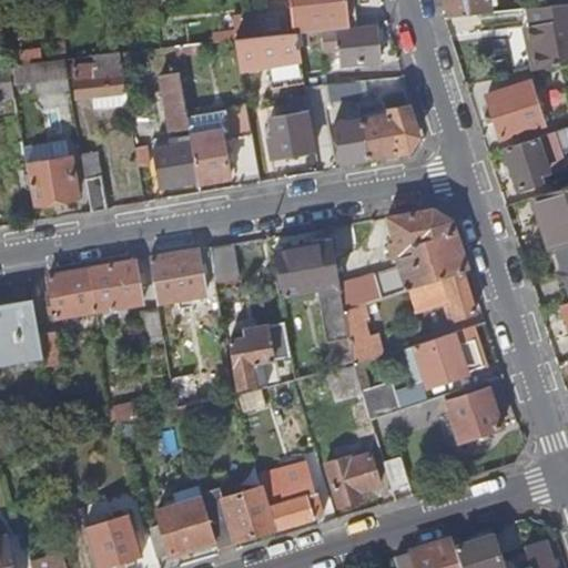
[(344,4),(343,0),(290,0),(294,32),(295,32),(355,27),(352,3),(344,4)]
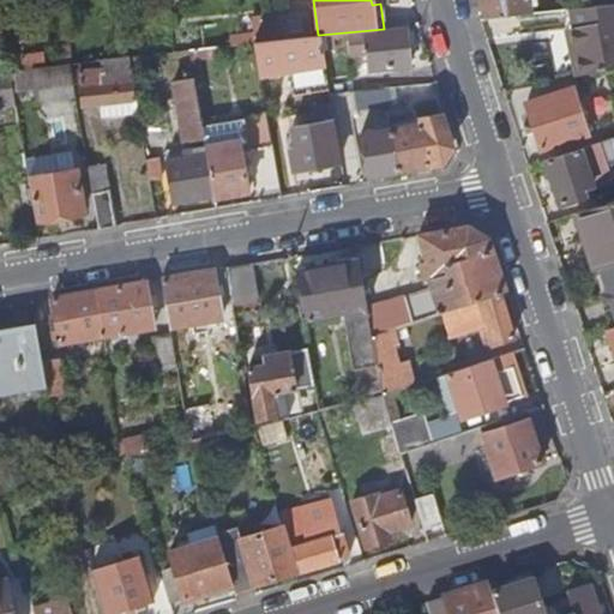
[(480,0),(483,18),(530,13),(529,0),(480,0)]
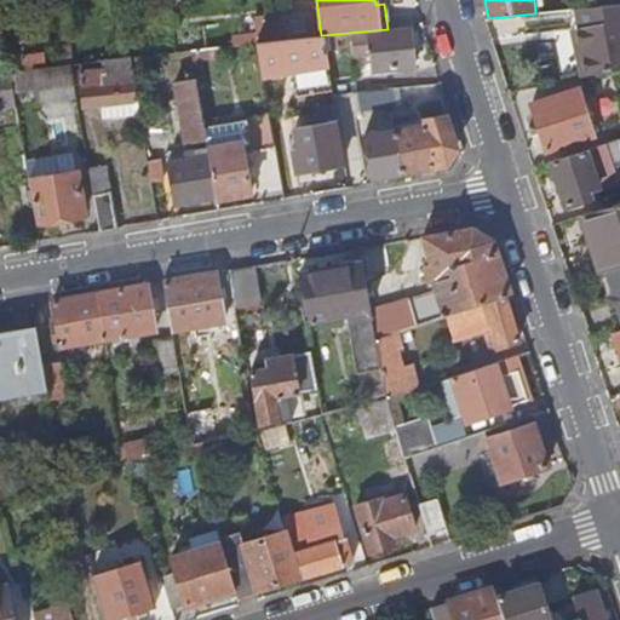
[(619,68),(619,4),(561,11),(579,78),(619,68)]
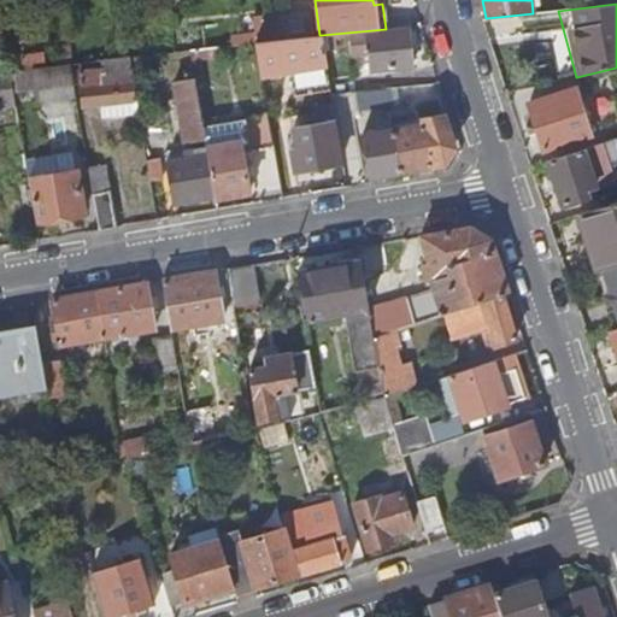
[(409,29),(351,36),(353,56),(369,53),(370,70),(412,65),(409,29)]
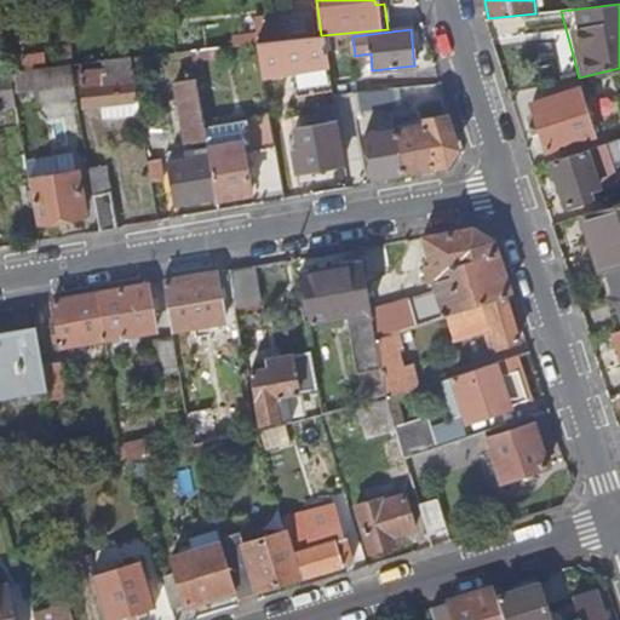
[(328,67),(325,51),(322,38),(322,35),(321,35),(257,44),(263,75),(293,72),(298,95),(332,89),(328,67)]
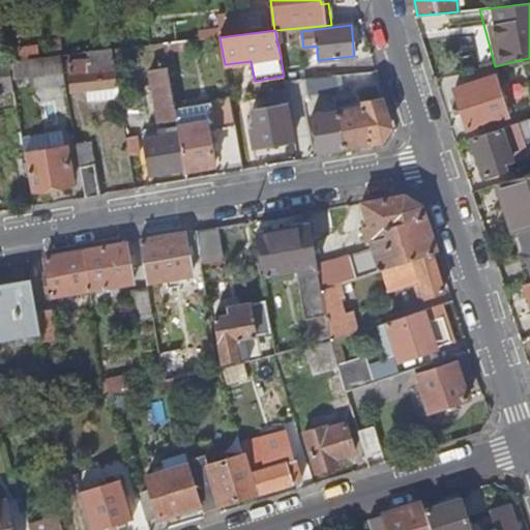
[(289,41),(288,31),(275,32),(277,43),(289,41)]
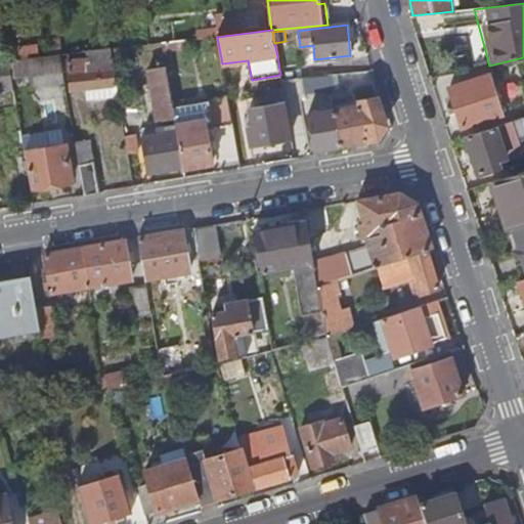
[(187,46),(186,40),(161,43),(163,50),(165,67),(166,70),(172,68),(169,49),(187,46)]
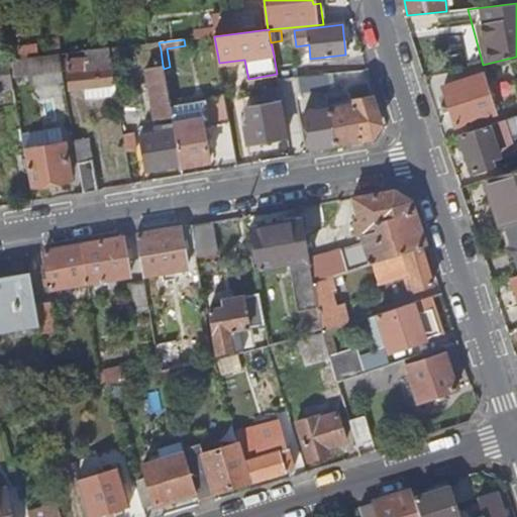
[(112,84),(111,65),(109,54),(108,47),(98,48),(99,57),(67,61),(70,90),(84,88),(112,84)]
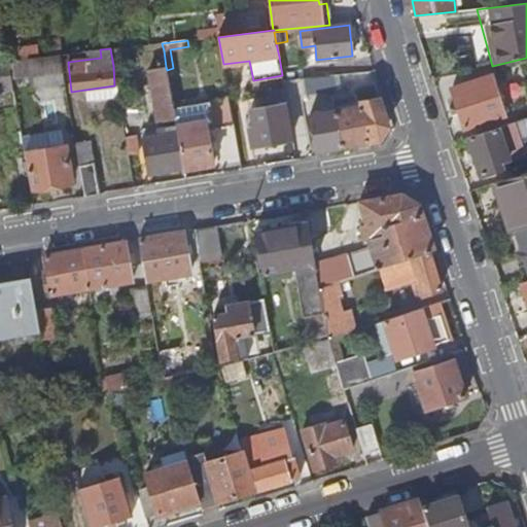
[(64,83),(59,55),(45,56),(7,60),(11,78),(29,76),(31,86),(64,83)]
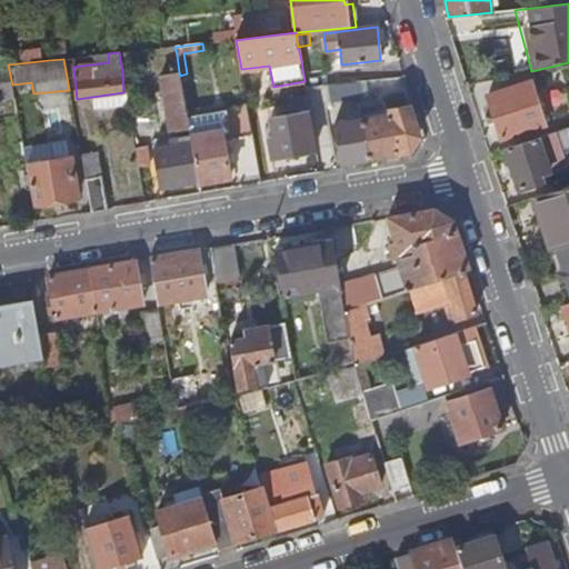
[(180,76),(179,72),(160,76),(170,132),(189,128),(186,110),(180,76)]
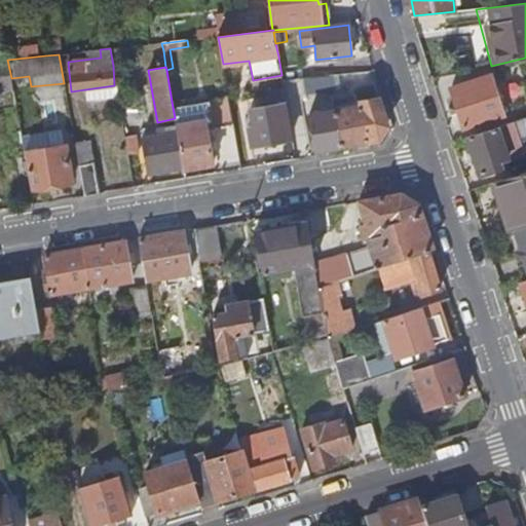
[(291,140),(280,90),(284,90),(283,81),(282,75),(253,80),(256,99),(267,97),(269,106),(250,110),(250,111),(253,126),(248,126),(251,147),(291,140)]
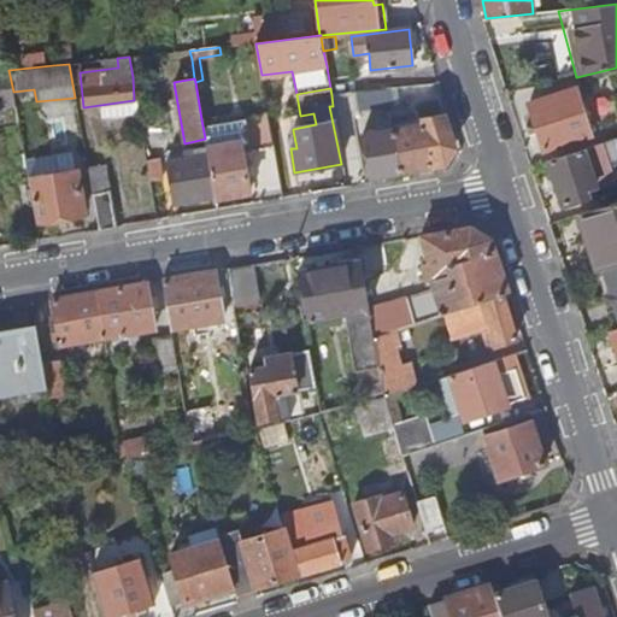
[(388,107),(385,89),(356,93),(359,112),(388,107)]
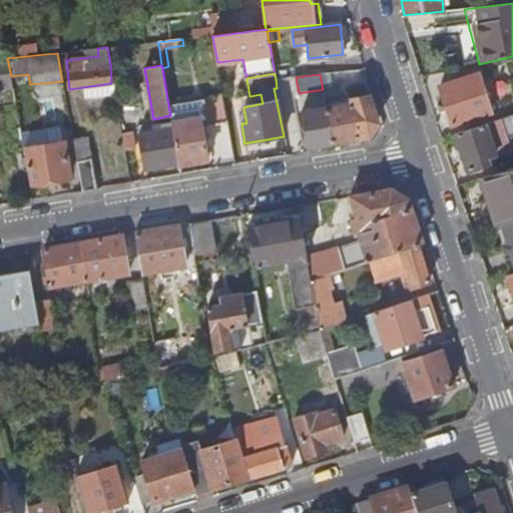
[(489,112),(476,74),(439,87),(444,104),(446,110),(451,125),(489,112)]
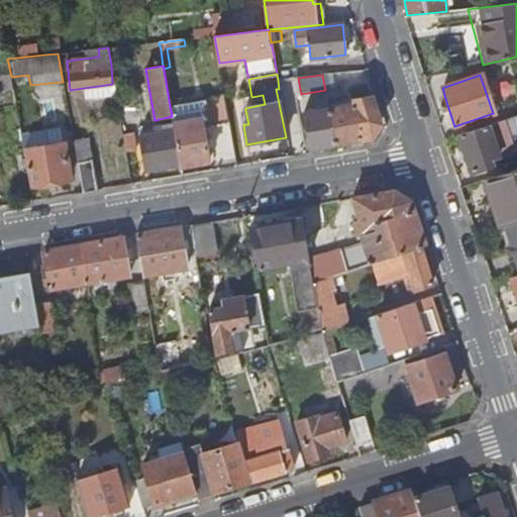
[(116,95),(114,84),(112,84),(84,88),(85,99),(116,95)]
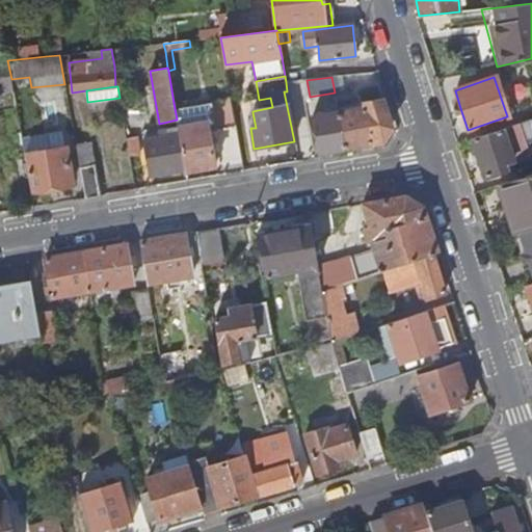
[(203,98),(209,132),(235,128),(230,94),(203,98)]
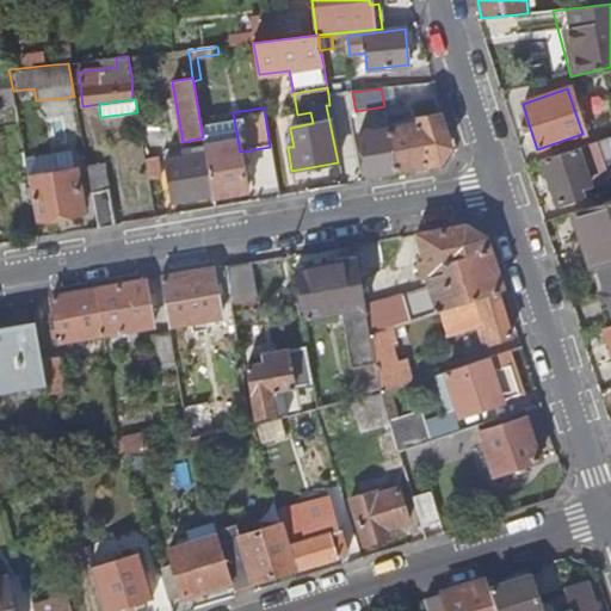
[(213,195),(213,198),(247,191),(240,152),(233,112),(199,118),(203,137),(204,147),(205,154),(213,195)]
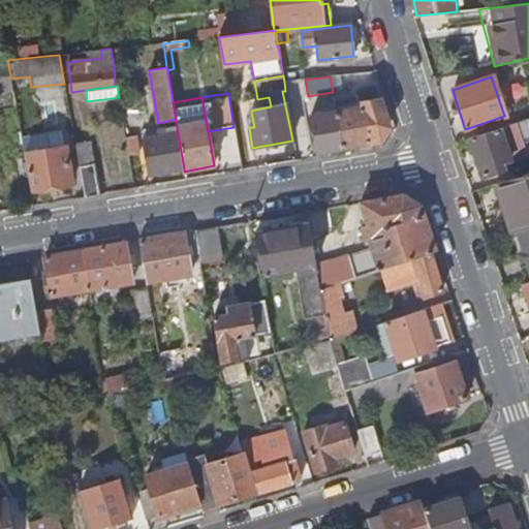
[(390,127),(380,100),(362,103),(363,109),(337,113),(343,147),(381,141),(390,127)]
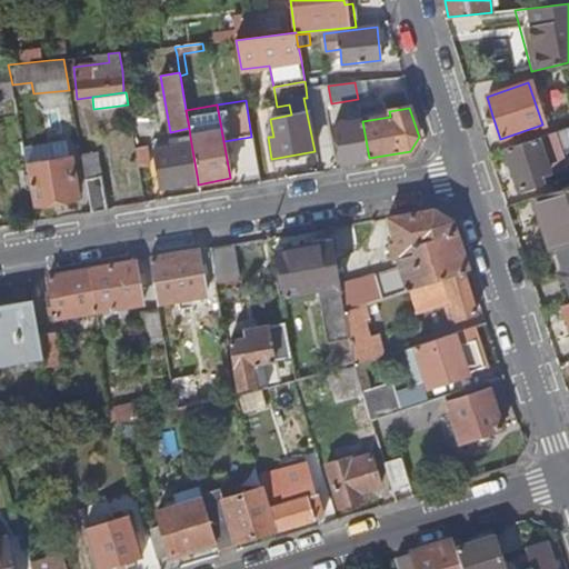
[(495,122),(492,116),(483,118),(486,125),(495,122)]
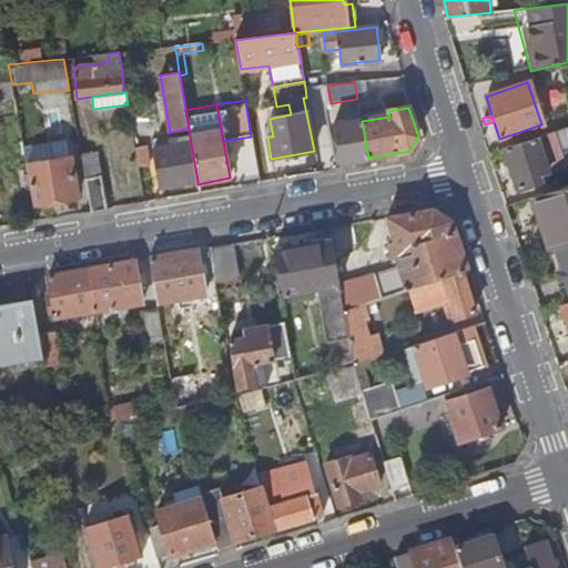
[(368,158),(362,121),(333,125),(340,163),(368,158)]
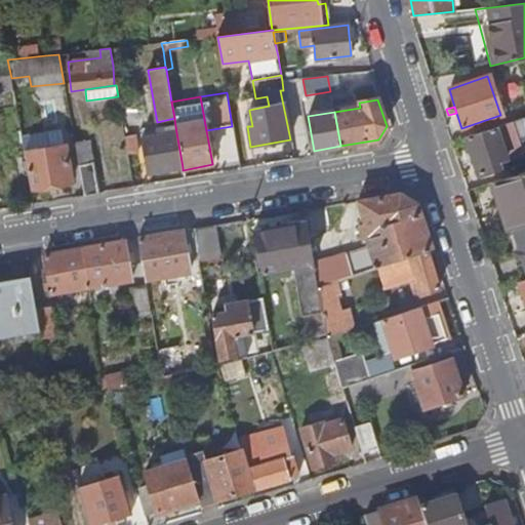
[(522,153),(512,121),(465,136),(478,175),(499,169),(497,161),(522,153)]
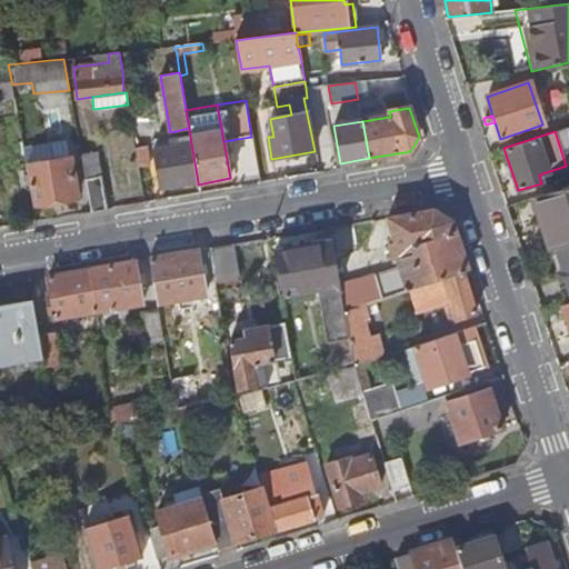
[(150,166),(145,132),(133,135),(139,168),(150,166)]
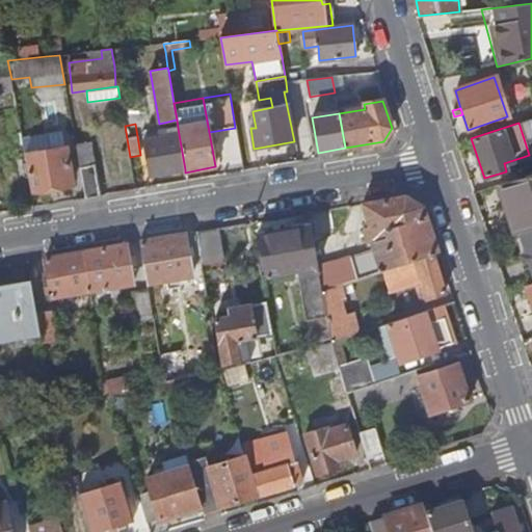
[(179,134),(178,128),(158,131),(159,137),(179,134)]
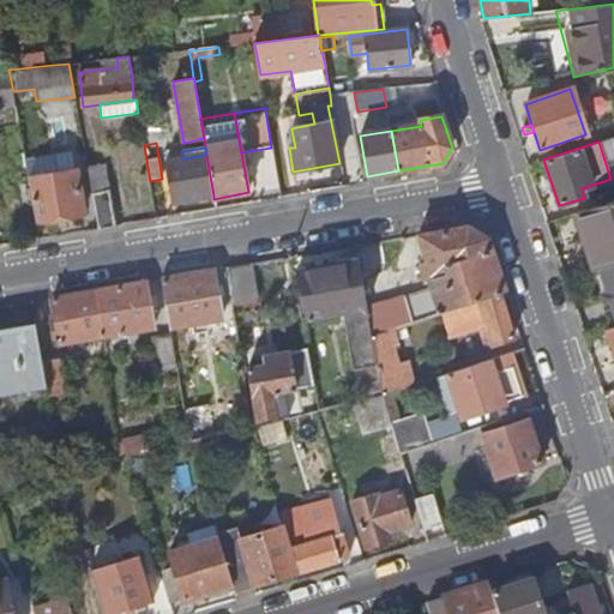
[(214,196),(206,155),(184,158),(167,162),(173,203),(214,196)]
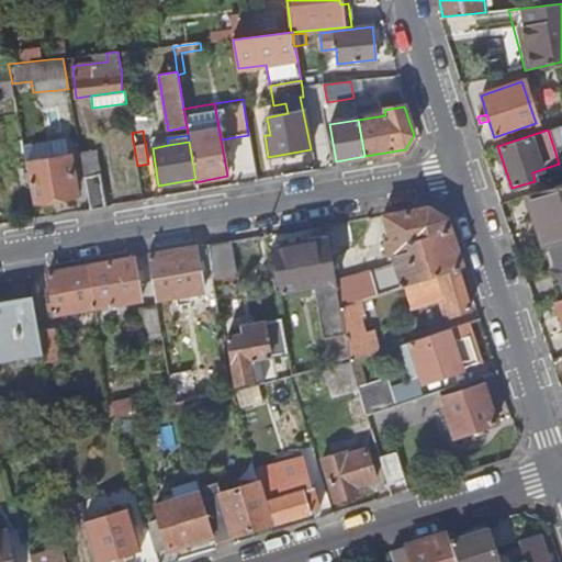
[(77,194),(70,156),(25,164),(33,202),(77,194)]
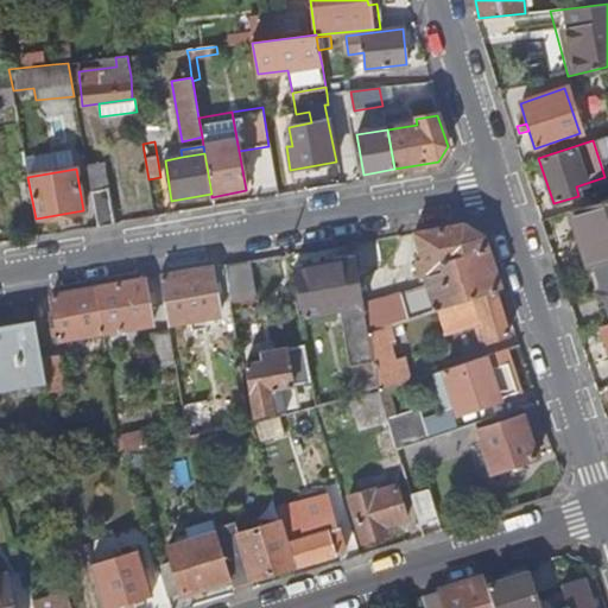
[(114,225),(107,189),(92,192),(97,227),(114,225)]
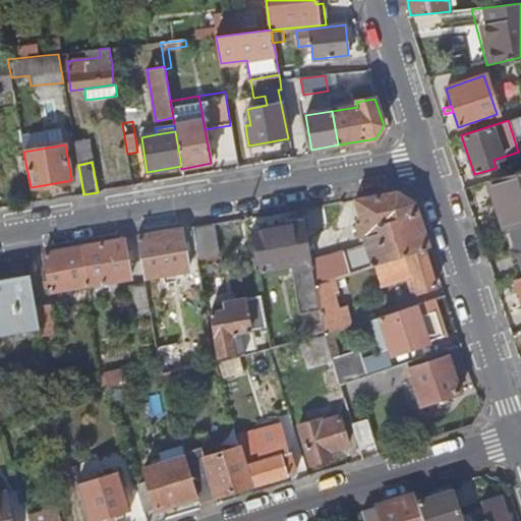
[(520,170),(487,182),(504,229),(508,228),(520,223),(520,170)]
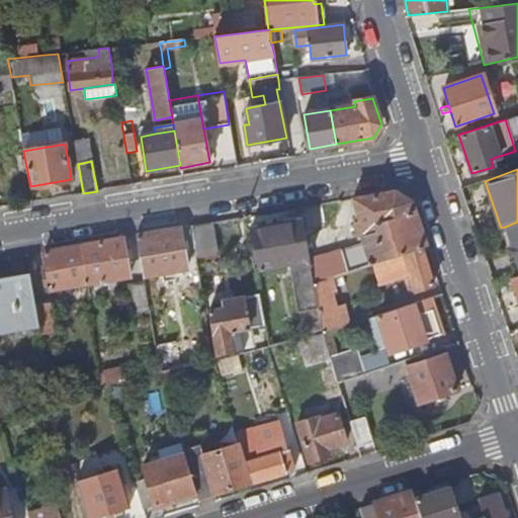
[(426,247),(412,201),(395,191),(351,198),(359,223),(353,225),(356,234),(362,237),(378,233),(383,251),(369,255),(365,245),(342,253),(342,251),(309,258),(314,284),(332,279),(372,265),(421,248),(426,247)]
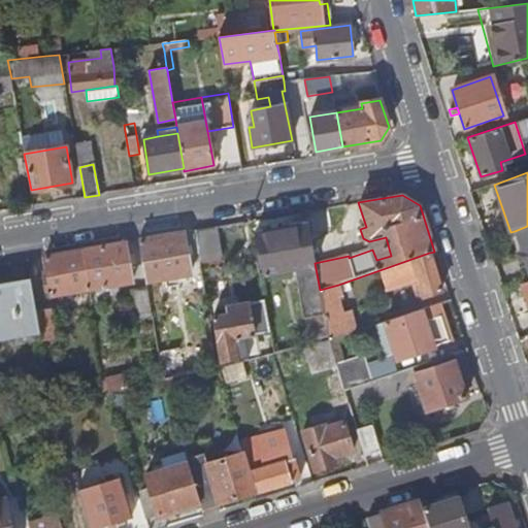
[(315,263),(307,225),(255,233),(262,274),(294,268),(295,274),(303,319),(304,318),(324,315),(320,290),(315,263)]
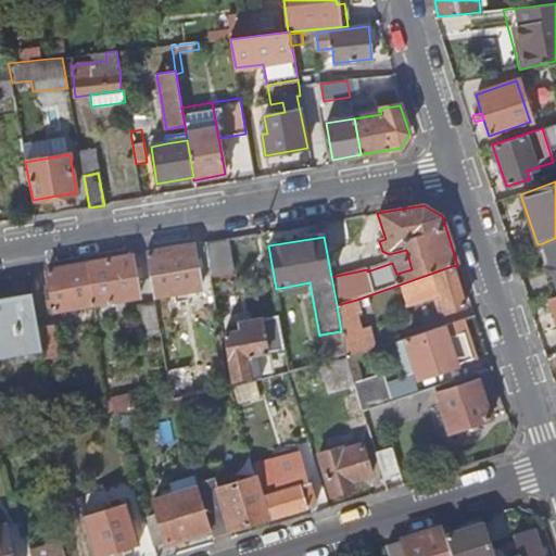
[(555,238),(542,243),(555,287),(555,238)]
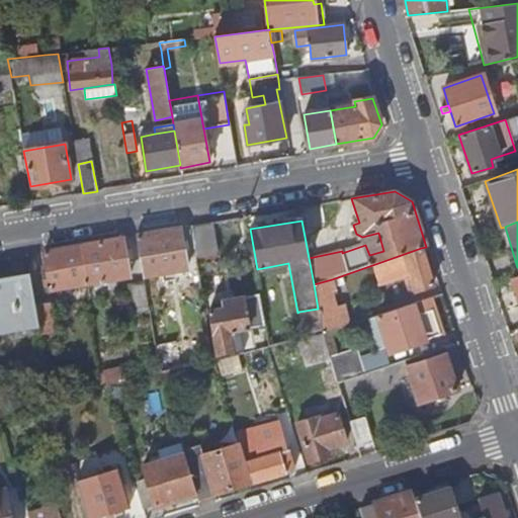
[(218,252),(212,223),(190,227),(195,255),(218,252)]
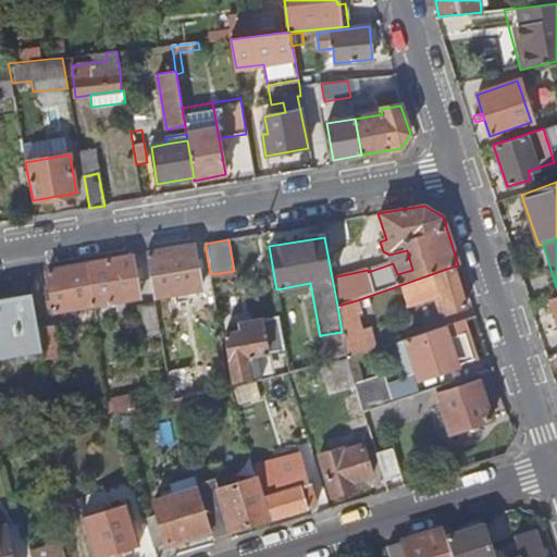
[(201,294),(193,246),(145,254),(152,298),(192,292),(192,295),(201,294)]
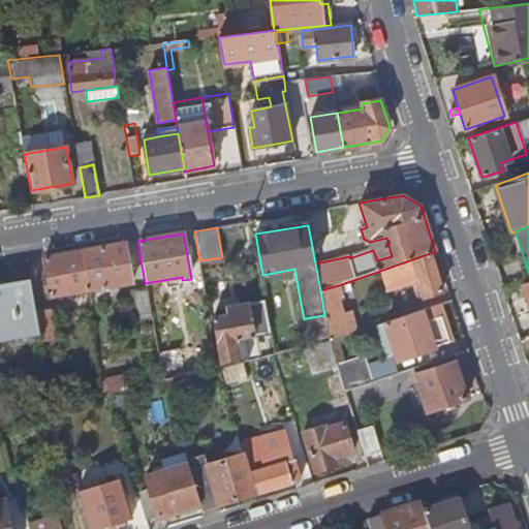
[(392,256),(386,238),(370,242),(373,250),(377,260),(392,256)]
